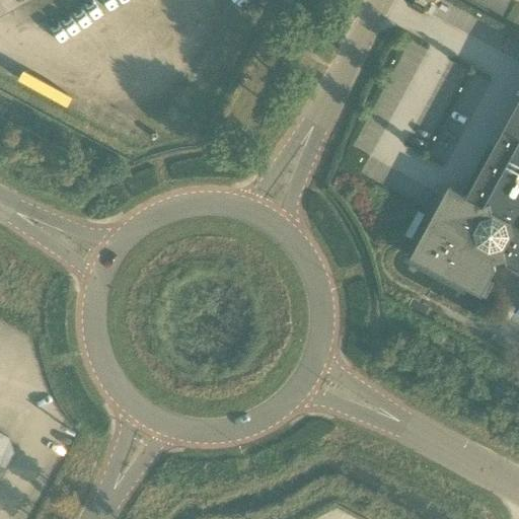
[(404,39),(359,149),(370,153),(361,175),(423,200),(420,193),(431,164),(431,160),(428,159),(417,163),(418,170),(410,167),(409,154),(399,132),(391,133),(393,138),(375,131),(375,118),(388,112),(393,114),(401,95),(423,94),(430,75),(426,73),(430,63),(422,63),(428,48),(404,39)]
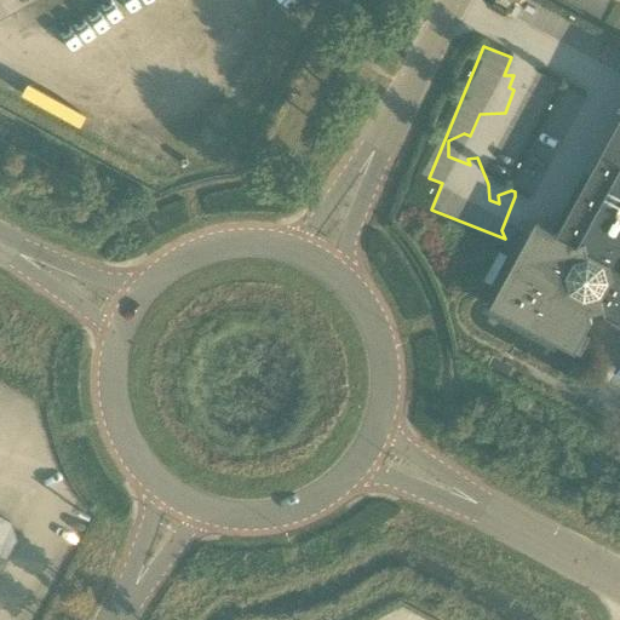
[(349,58),(339,52),(331,65),(342,72),(349,58)]
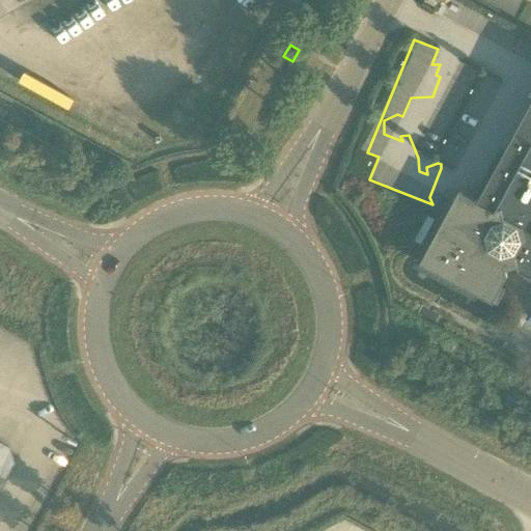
[(530,102),(477,201),(458,191),(420,263),(493,303),(507,276),(506,270),(516,268),(518,272),(530,278),(530,102)]
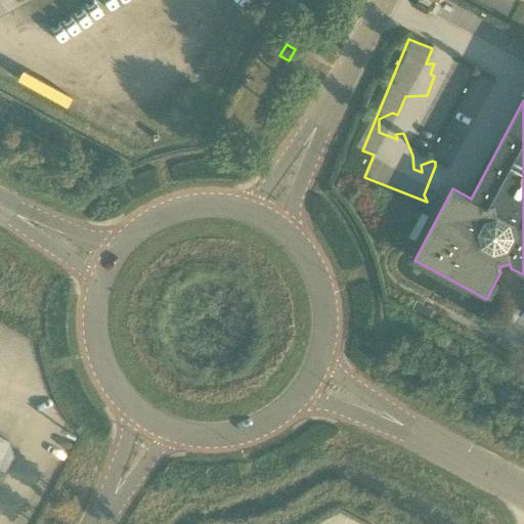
[(422,213),(408,237),(415,242),(429,217),(422,213)]
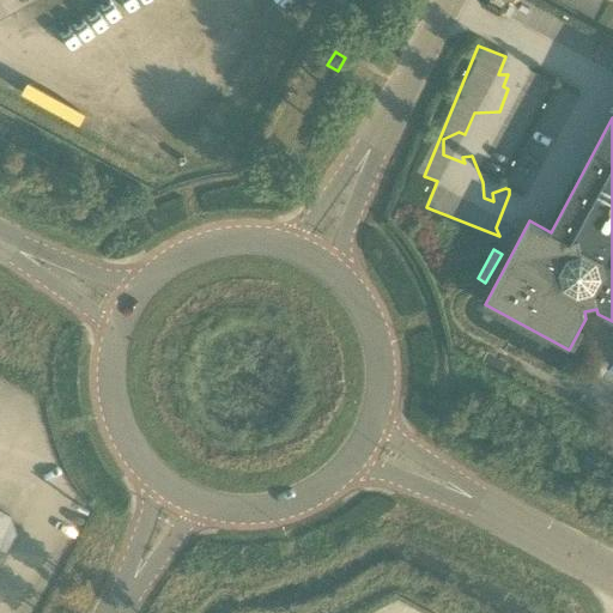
[(0,562),(16,534),(11,517),(0,510),(0,562)]
